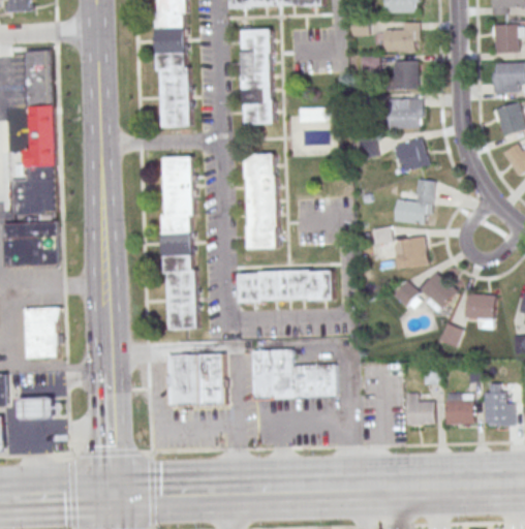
[(3,0),(4,11),(28,11),(28,0),(3,0)]
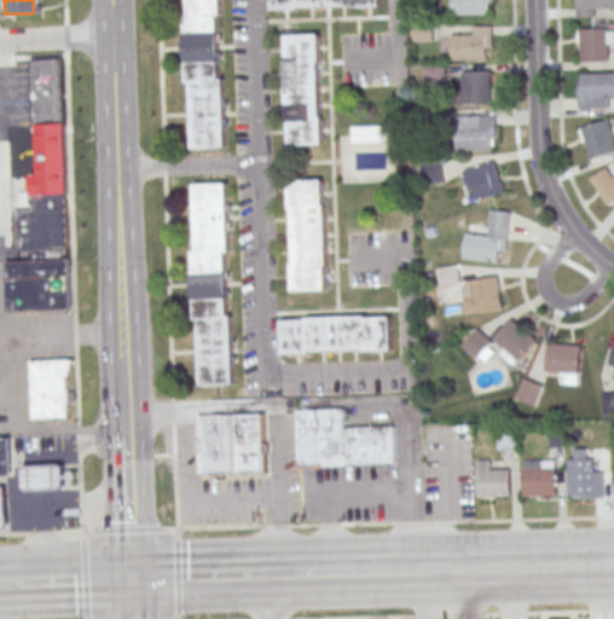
[(219,149),(218,0),(184,0),(185,149),(219,149)]
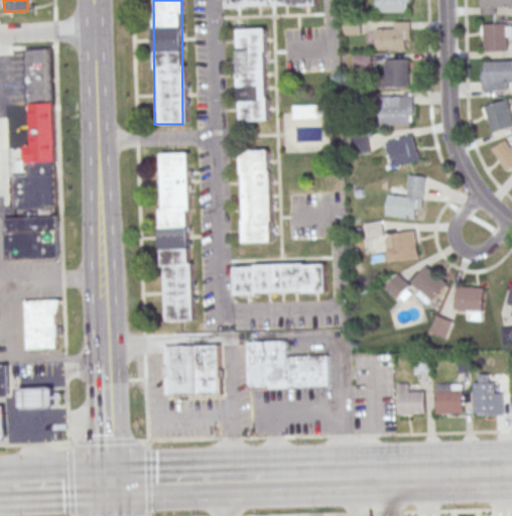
[(406,12),(405,0),(373,0),(373,12),(406,12)]
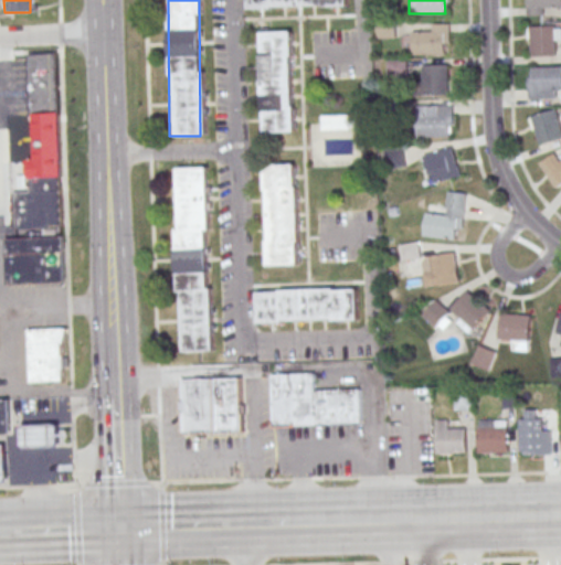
[(521,0),(522,16),(546,16),(546,7),(560,7),(559,0),(521,0)]
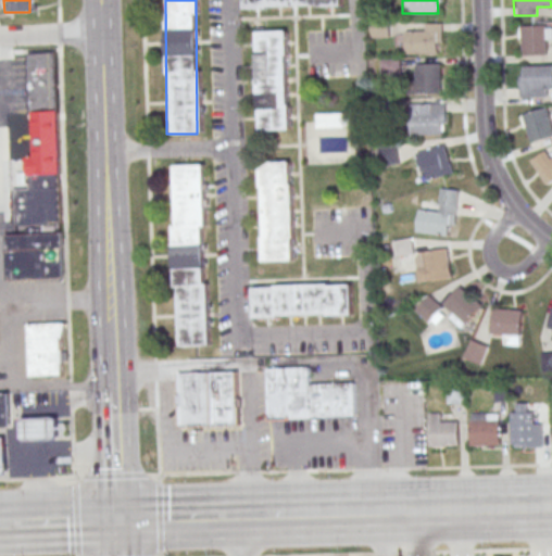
[(402,53),(437,53),(437,24),(414,24),(414,33),(402,33),(402,53)]
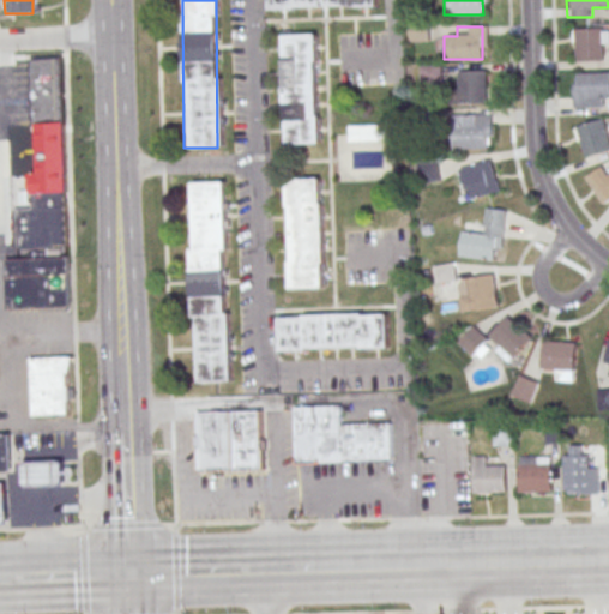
[(570,60),(602,60),(602,28),(570,28),(570,60)]
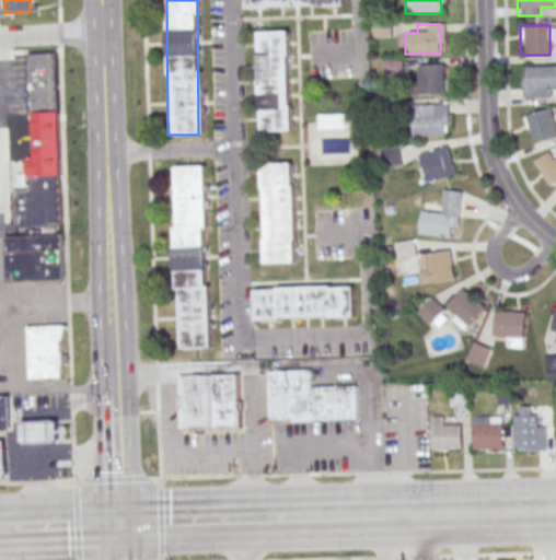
[(288,31),(255,31),(256,131),(288,131),(288,31)]
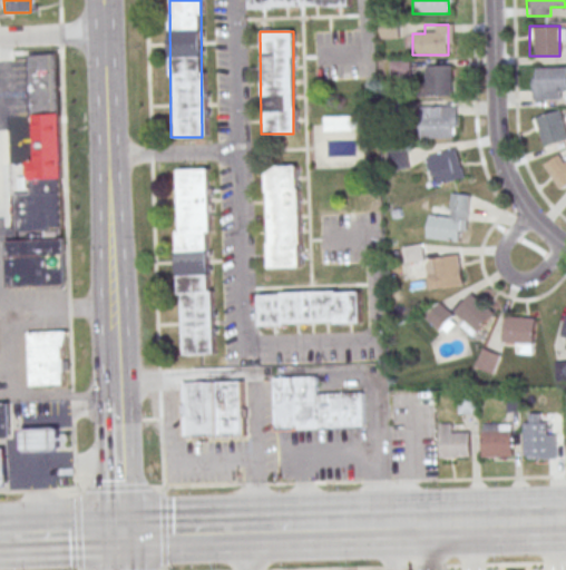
[(23,55),(52,53),(55,118),(26,118),(23,55)]
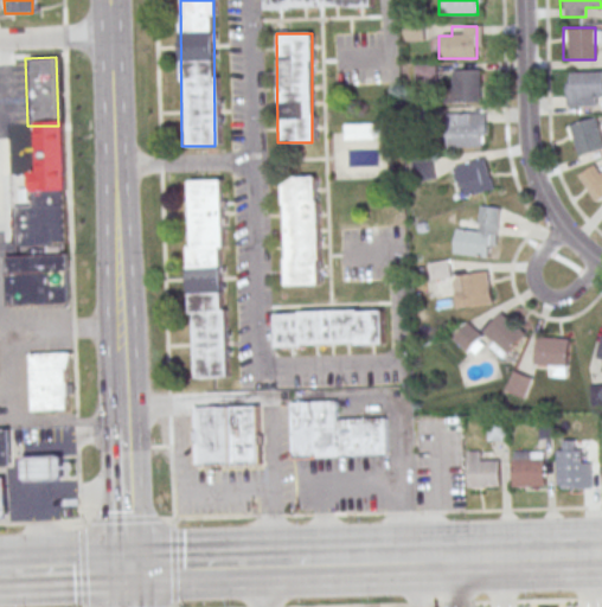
[(478,101),(478,70),(448,70),(448,101),(478,101)]
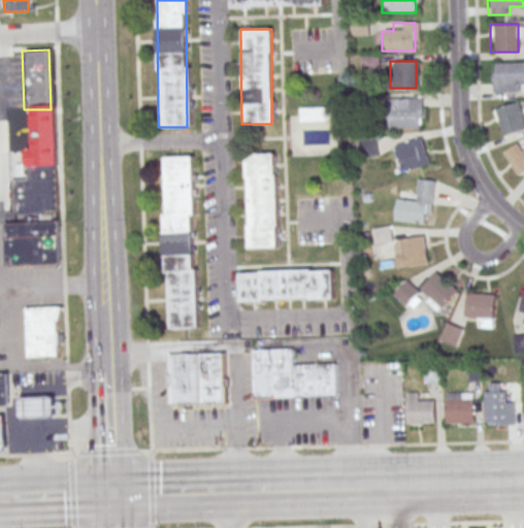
[(489,62),(489,92),(523,92),(523,62),(489,62)]
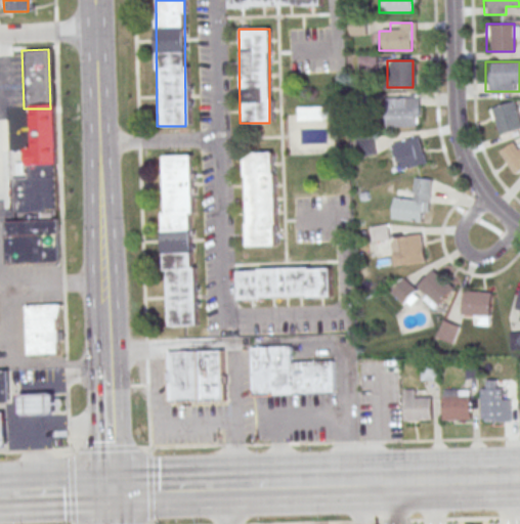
[(416,126),(416,97),(383,97),(383,127),(416,126)]
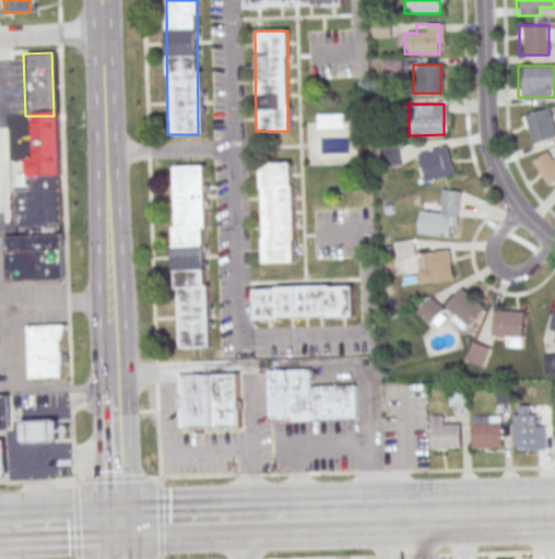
[(554,135),(545,108),(520,116),(529,143),(554,135)]
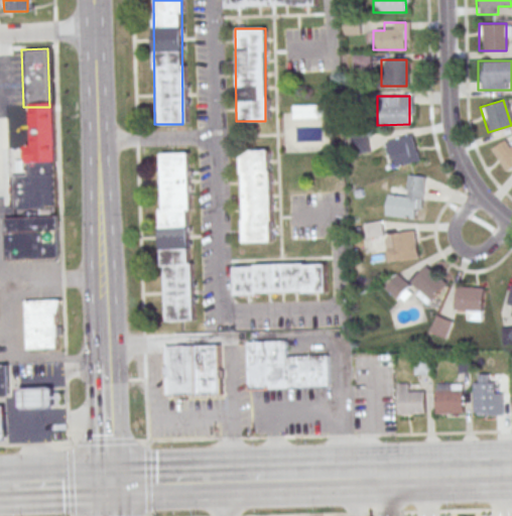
[(290,105),(290,119),(317,119),(317,105),(290,105)]
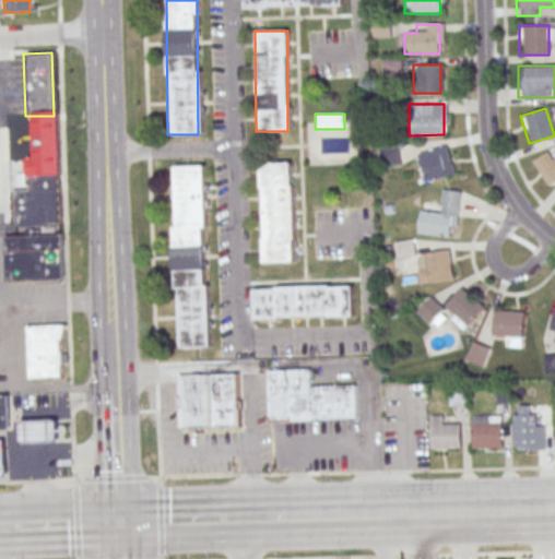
[(451,174),(443,144),(413,153),(422,182),(451,174)]
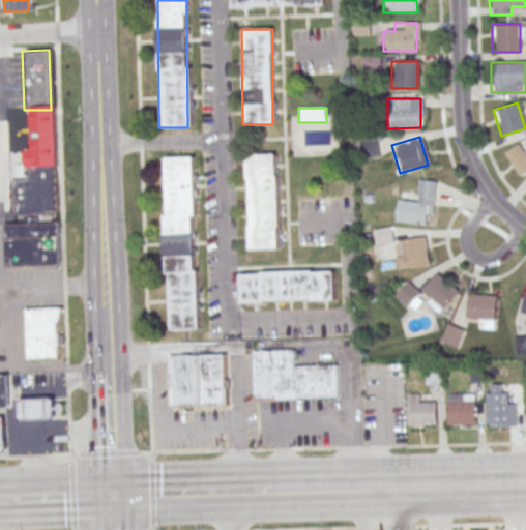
[(359,158),(377,154),(373,138),(355,142),(359,158)]
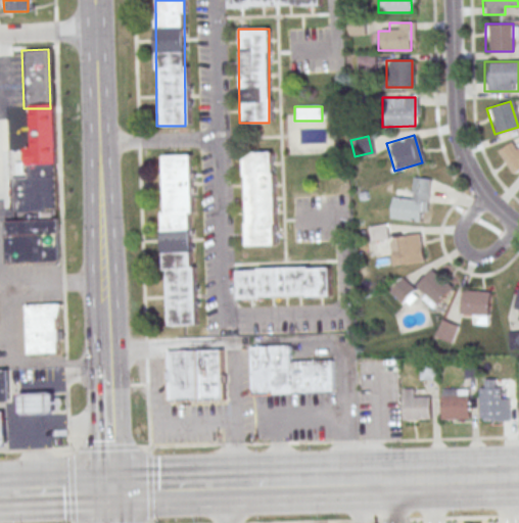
[(511,172),(518,167),(518,143),(516,138),(498,148),(511,172)]
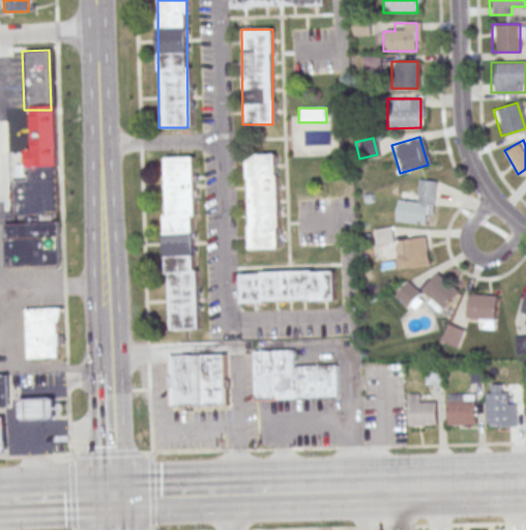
[(245,154),(246,249),(276,249),(275,154),(245,154)]
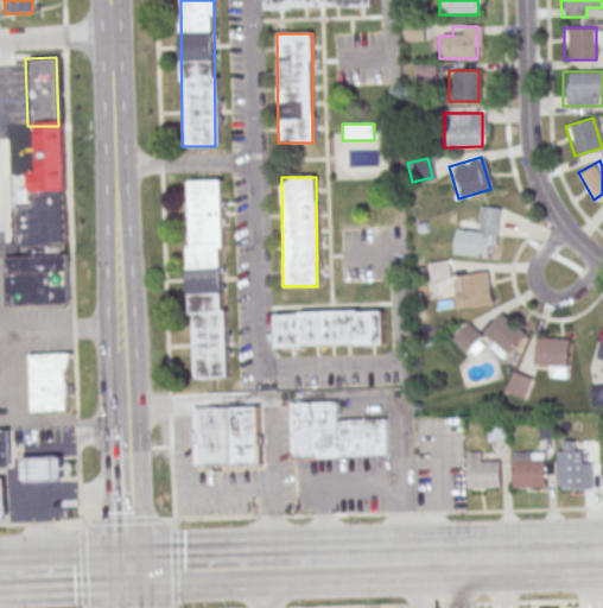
[(186,182),(220,179),(222,247),(216,248),(220,310),(223,310),(226,379),(194,380),(191,312),(186,312),(184,246),(190,246),(186,182)]
